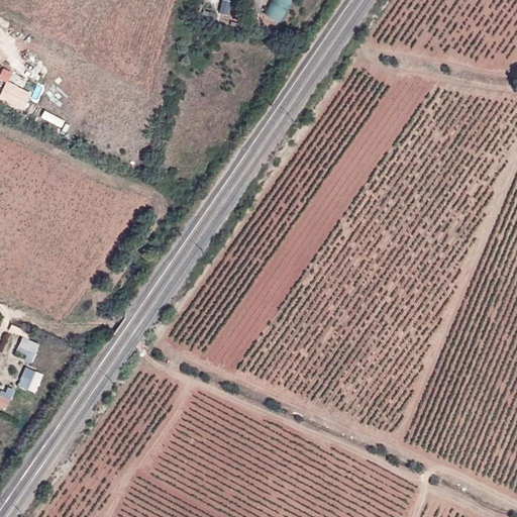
[(269,1),(267,0),(248,0),(244,7),(256,13),(257,12),(260,14),(269,1)]
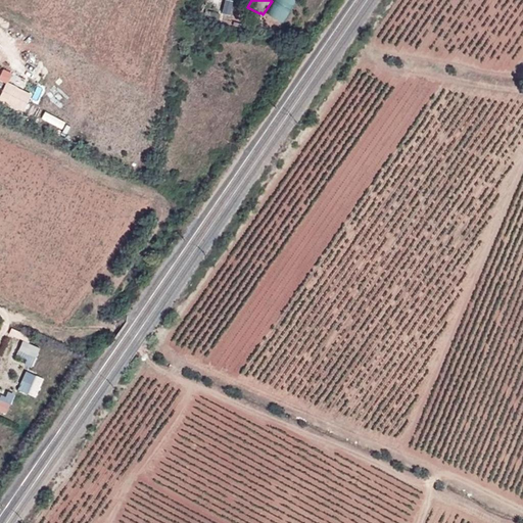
[(276,0),(270,16),(287,22),(295,0),(276,0)]
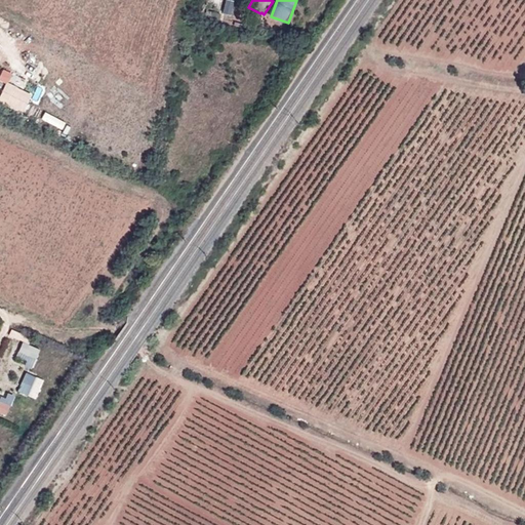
[(9,83),(13,74),(5,70),(0,79),(9,83)]
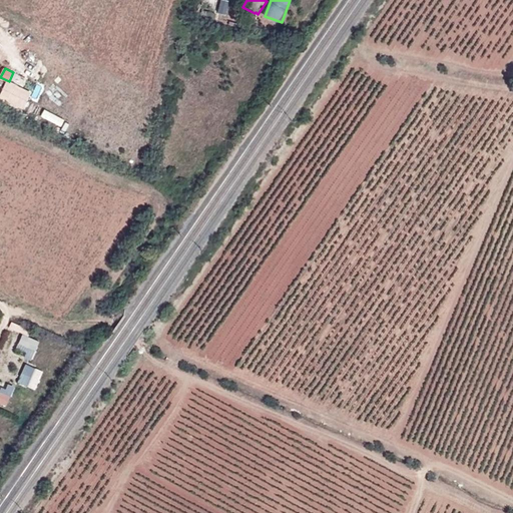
[(7,81),(0,99),(26,109),(32,90),(7,81)]
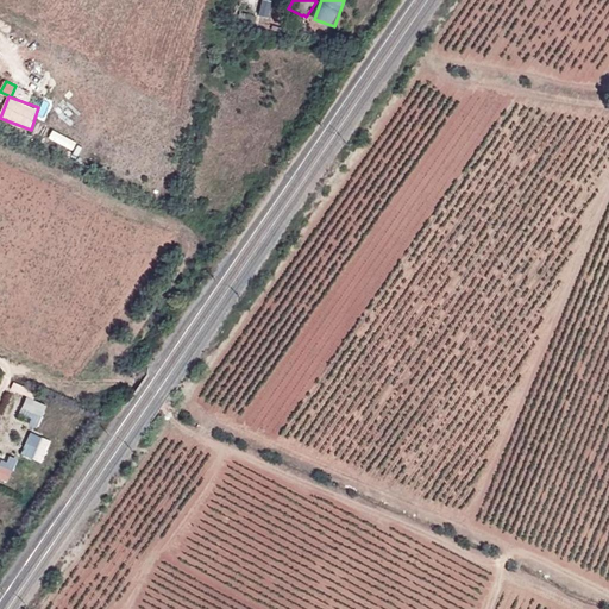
[(31,425),(41,428),(49,405),(27,397),(23,413),(33,418),(31,425)]
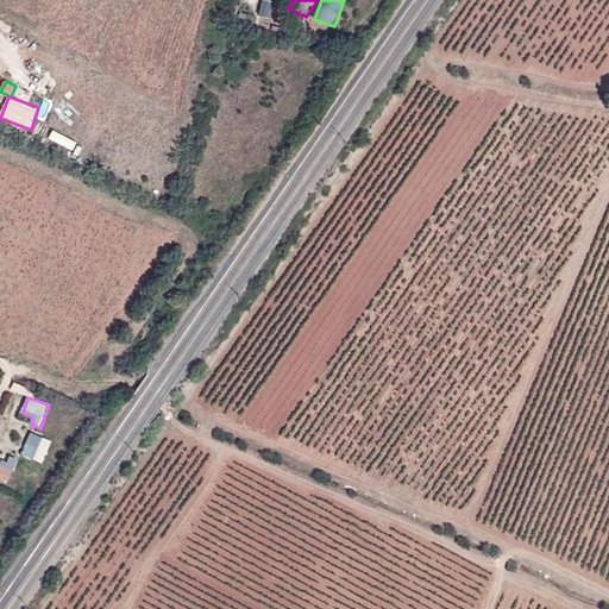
[(32,432),(23,454),(44,463),(54,441),(32,432)]
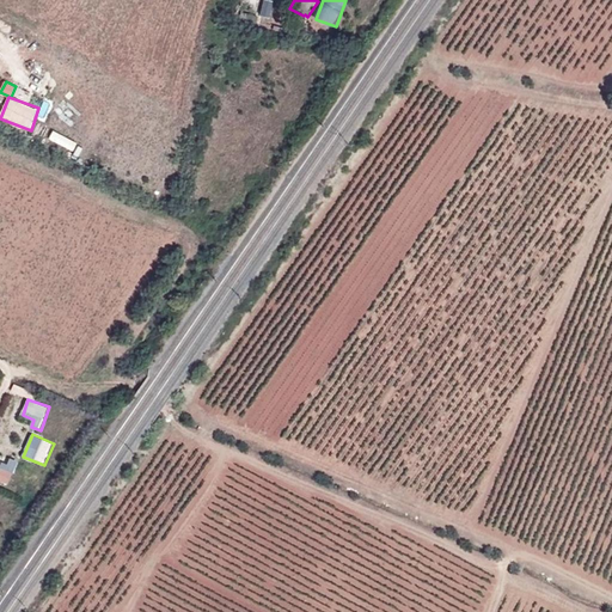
[(0,466),(0,482),(10,485),(19,461),(8,457),(4,467),(0,466)]
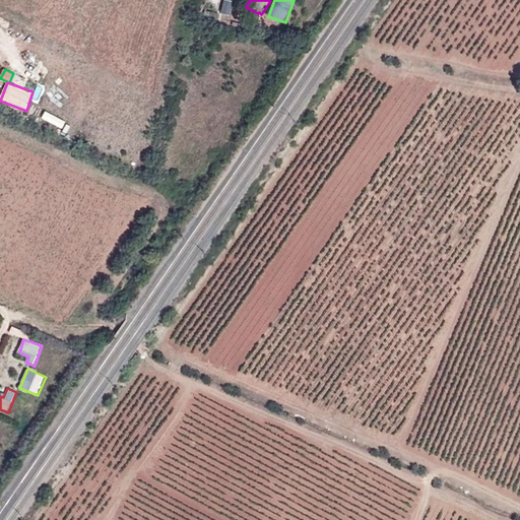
All buildings are outlined.
